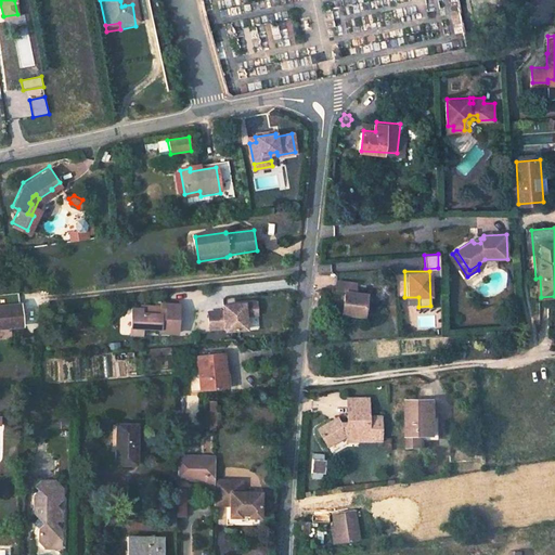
[(346,292),(345,304),(343,302),(338,302),(337,312),(365,314),(368,294),(356,293),(356,283),(337,281),(336,291),(346,292)]
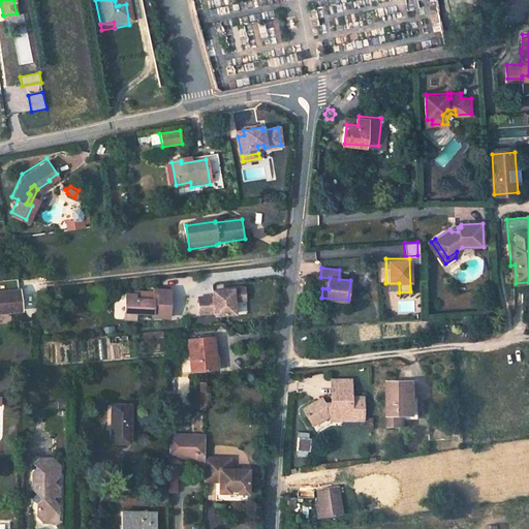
[(0,283),(0,299),(21,297),(20,281),(0,283)]
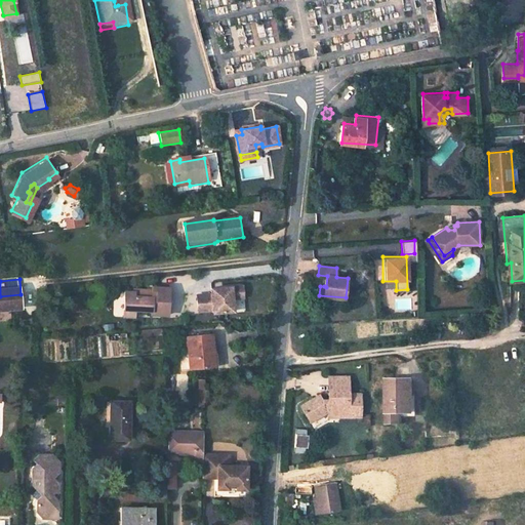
[(246,298),(245,287),(238,288),(239,297),(235,297),(235,299),(246,298)]
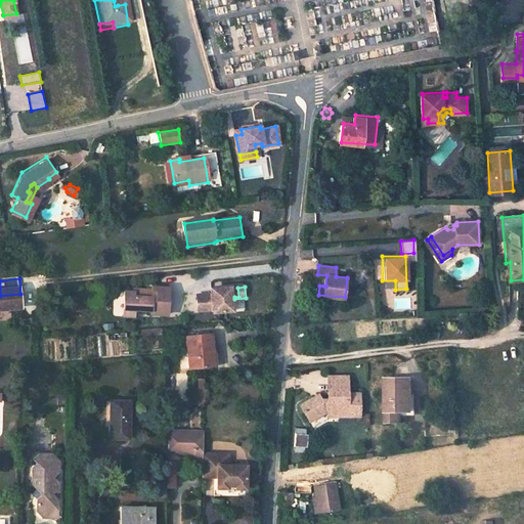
[(158,292),(151,292),(139,291),(138,294),(131,294),(130,308),(142,309),(157,311),(157,314),(170,315),(171,289),(158,288),(158,292)]
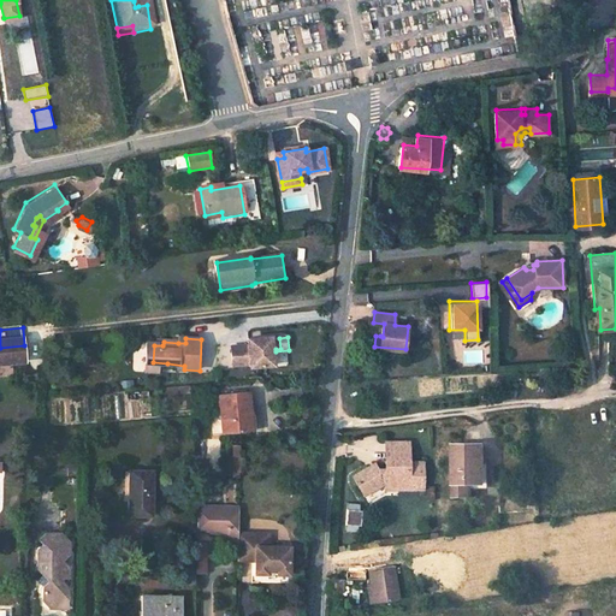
[(277,367),(276,351),(276,349),(280,349),(279,338),(264,338),(264,342),(252,343),(252,347),(235,348),(236,366),(253,366),(253,368),(277,367)]
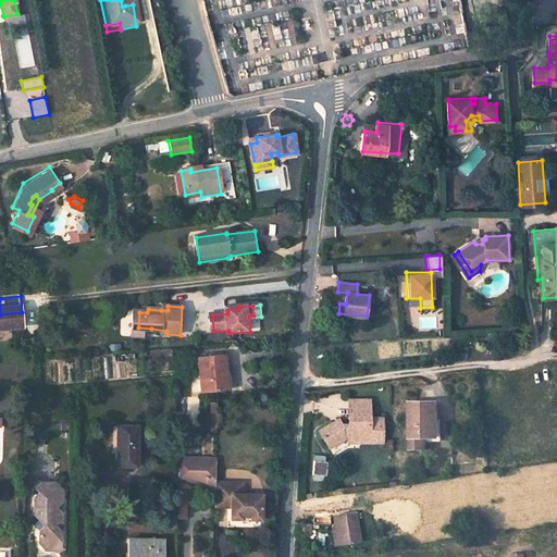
[(0,314),(0,329),(24,327),(22,312),(0,314)]
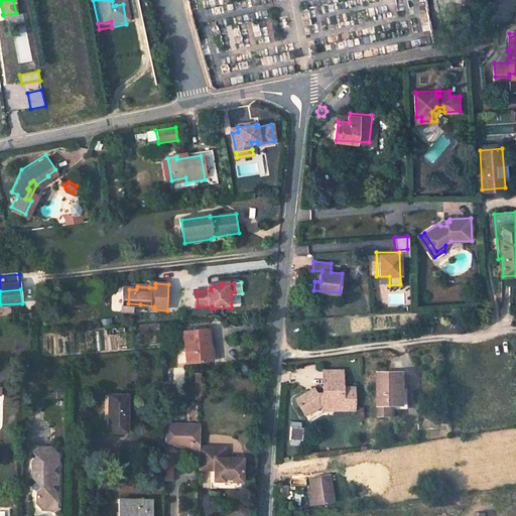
[(127,312),(140,313),(140,304),(128,303),(127,312)]
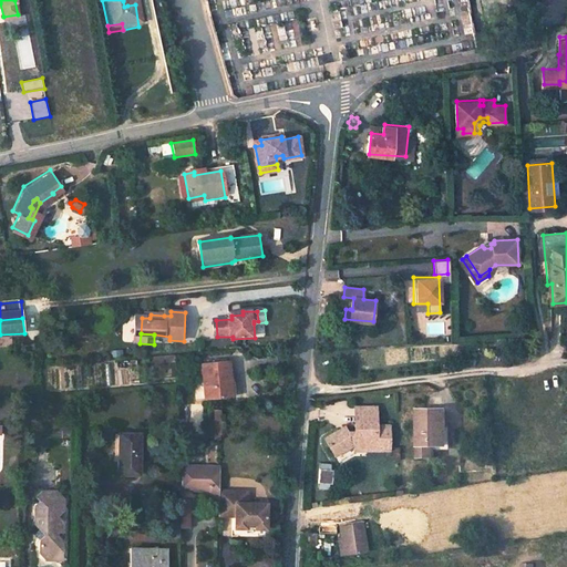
[(235,362),(207,366),(210,400),(233,398),(232,384),(237,383),(235,362)]
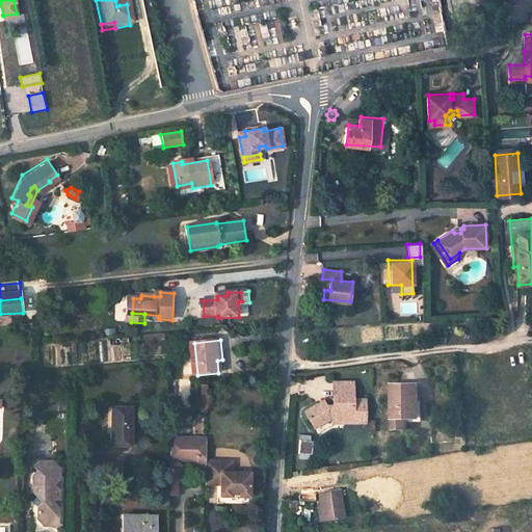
[(218,373),(227,372),(225,360),(222,360),(217,361),(218,373)]
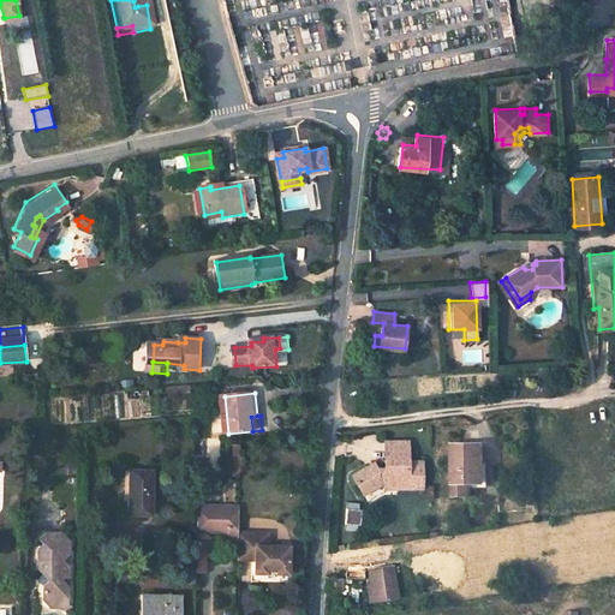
[(489,440),(458,439),(457,481),(459,481),(475,481),(487,481),(489,440)]
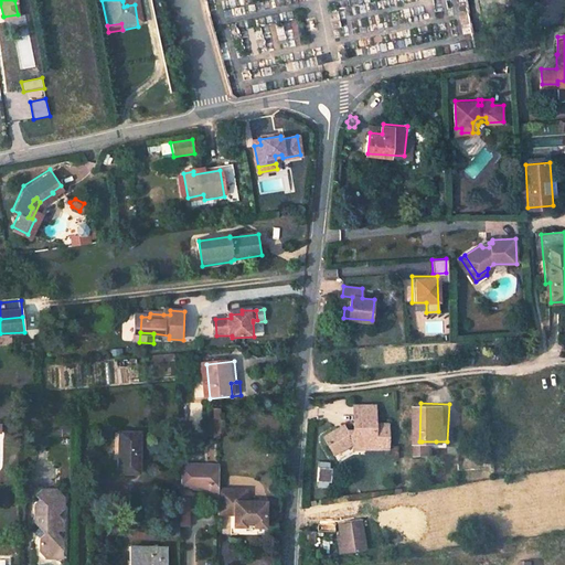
[(368,447),(388,447),(388,443),(388,429),(387,423),(375,423),(375,417),(375,405),(365,406),(356,406),(355,406),(356,417),(353,418),(354,432),(349,432),(349,429),(347,429),(341,433),(340,430),(328,436),(329,439),(336,451),(351,444),(354,444),(366,444),(368,447)]
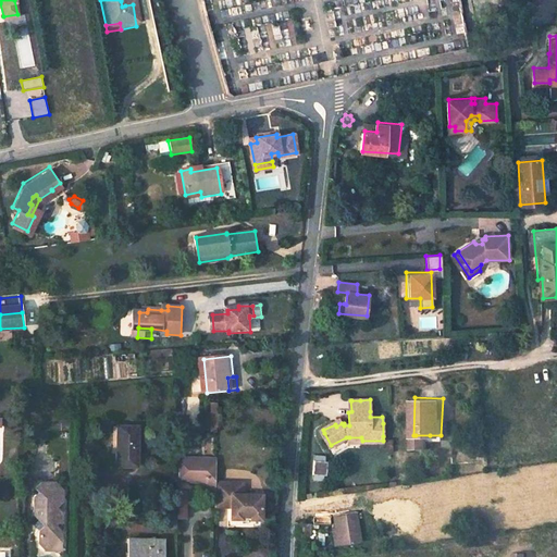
[(144,424),(122,423),(120,465),(141,466),(144,424)]
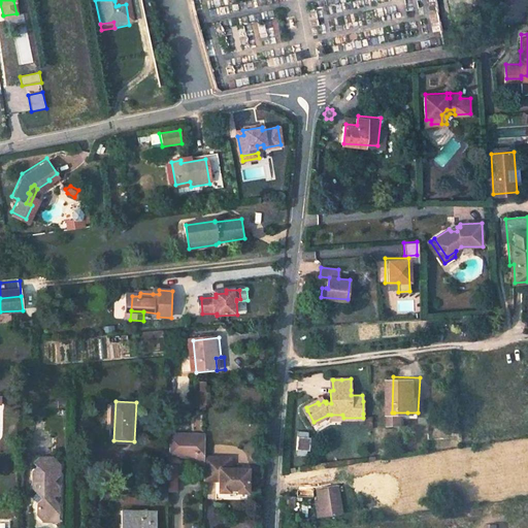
[(394,421),(407,421),(407,413),(394,413),(394,421)]
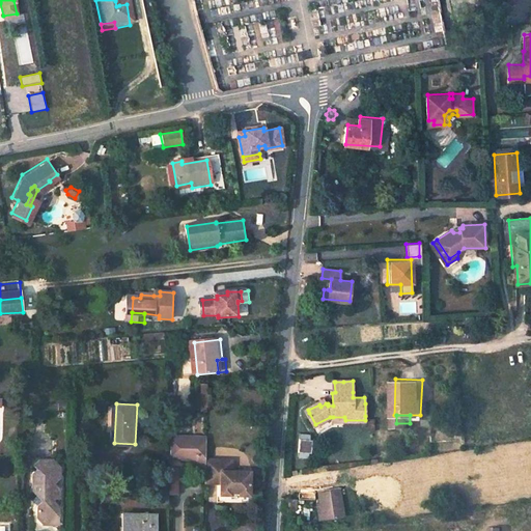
[(192,460),(206,460),(207,438),(172,438),(171,459),(192,460)]
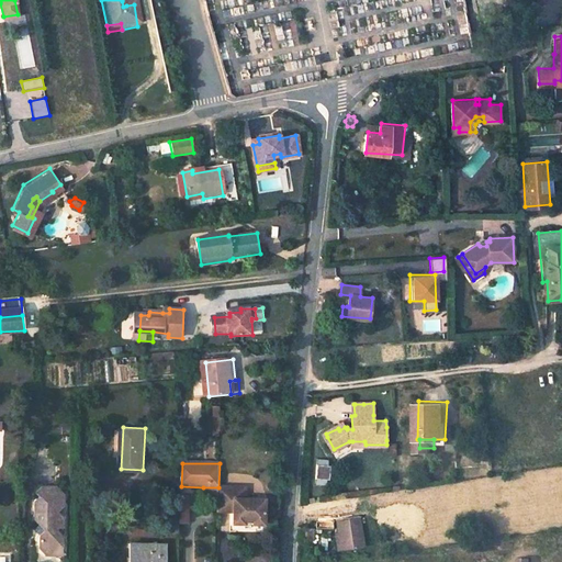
[(315,464),(315,480),(324,480),(324,471),(326,471),(326,464),(315,464)]
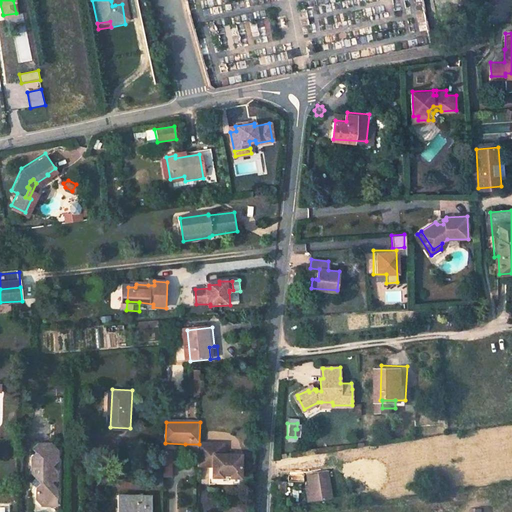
[(186,452),(199,452),(199,445),(199,444),(185,444),(186,452)]
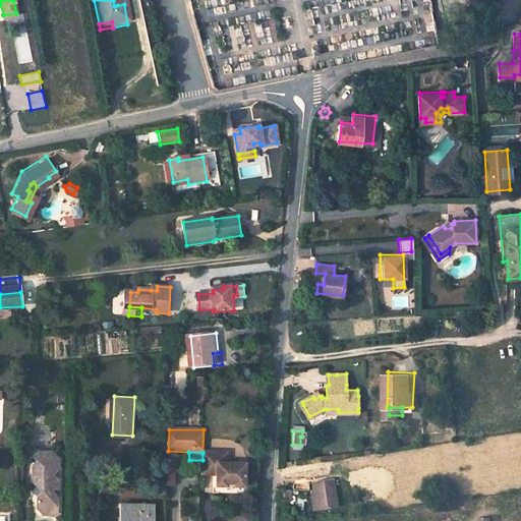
[(227,454),(203,453),(203,460),(203,472),(217,472),(217,477),(217,487),(225,487),(227,454)]
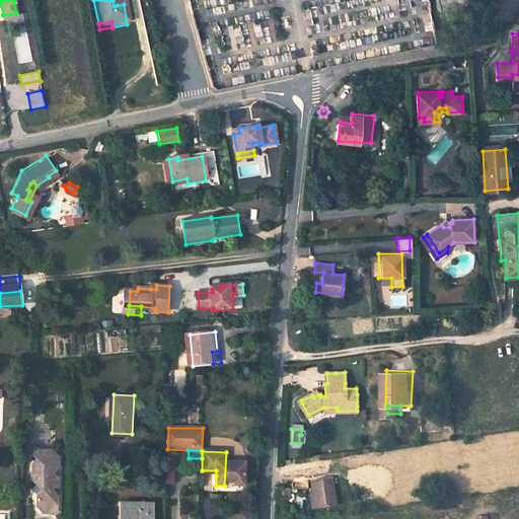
[(228,452),(226,452),(224,486),(226,486),(226,484),(234,484),(234,487),(244,487),(245,463),(228,462),(228,452)]
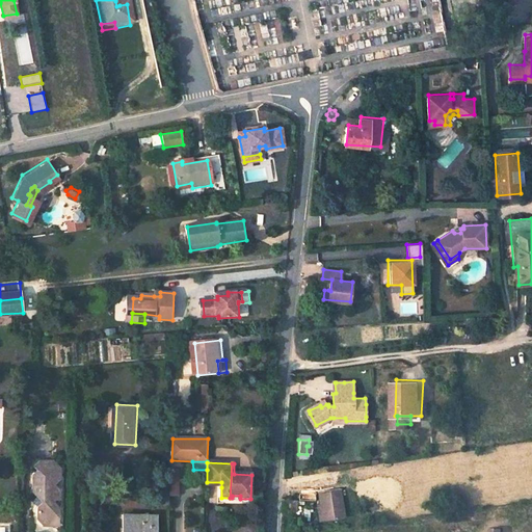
[(183,468),(174,468),(174,493),(183,494),(183,468)]
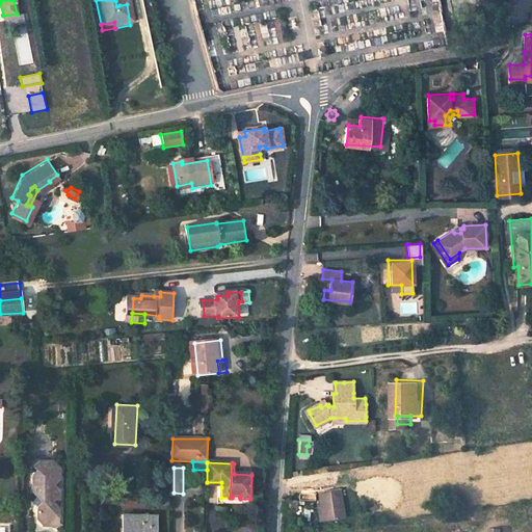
[(30,529),(35,531),(41,531),(45,530),(58,523),(58,515),(57,515),(56,514),(54,512),(53,509),(53,508),(58,508),(59,499),(54,493),(59,486),(59,476),(50,470),(36,471),(32,475),(36,478),(32,484),(32,503),(37,511),(30,517),(30,529)]
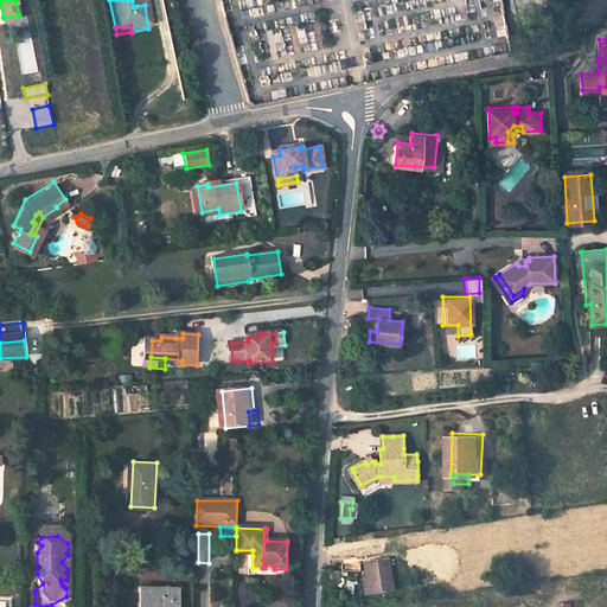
[(391,557),(366,561),(368,574),(372,574),(375,594),(396,590),(391,557)]
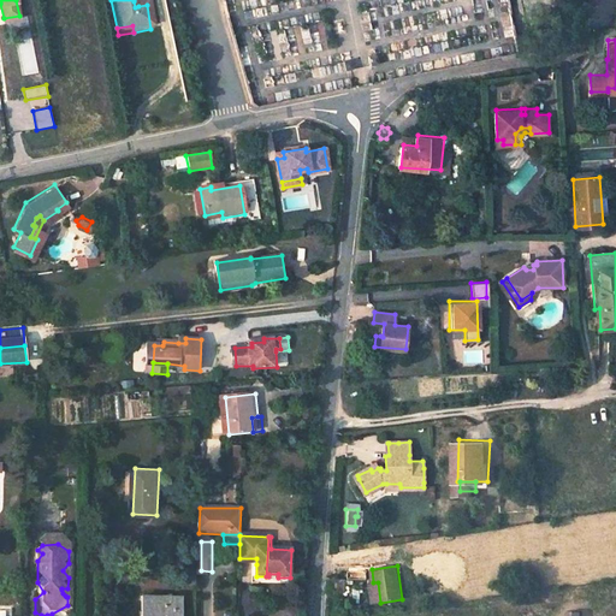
[(329,592),(348,592),(347,579),(330,579),(329,592)]
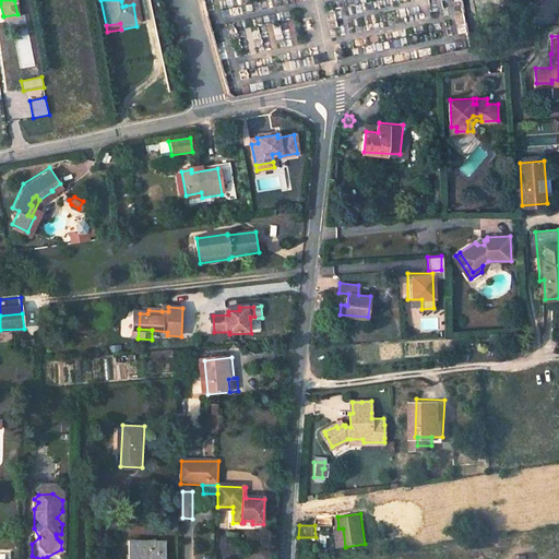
[(339,528),(336,530),(340,548),(345,547),(343,528),(339,528)]
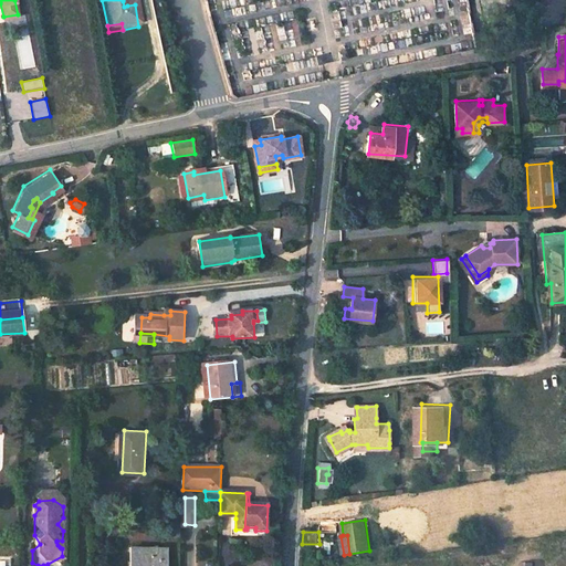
[(167,565),(168,545),(134,544),(133,565),(167,565)]
